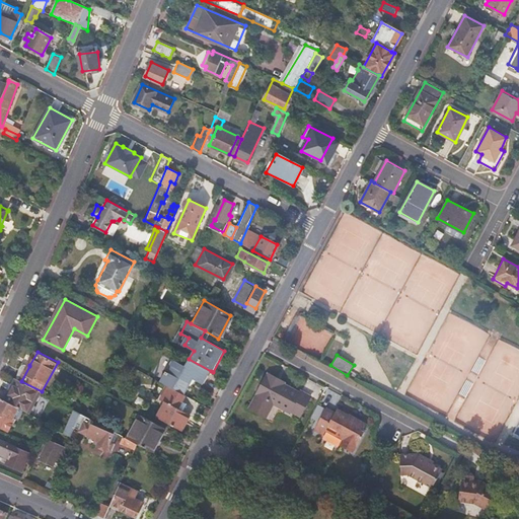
[(189,359),(182,356),(179,364),(168,358),(162,371),(166,374),(161,382),(167,385),(182,393),(191,378),(204,384),(211,371),(189,359)]
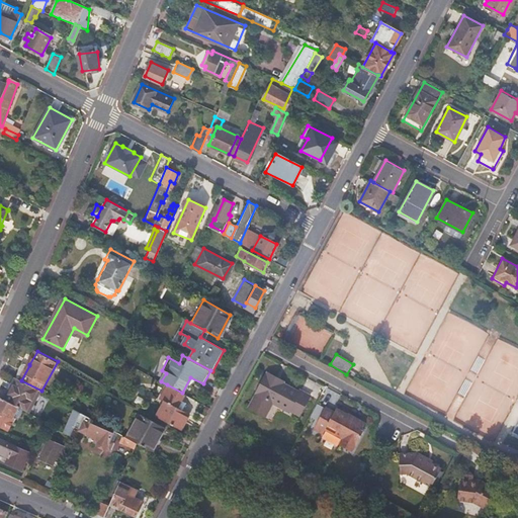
[(21,380),(29,365),(27,364),(24,365),(21,366),(16,377),(17,377),(21,380)]
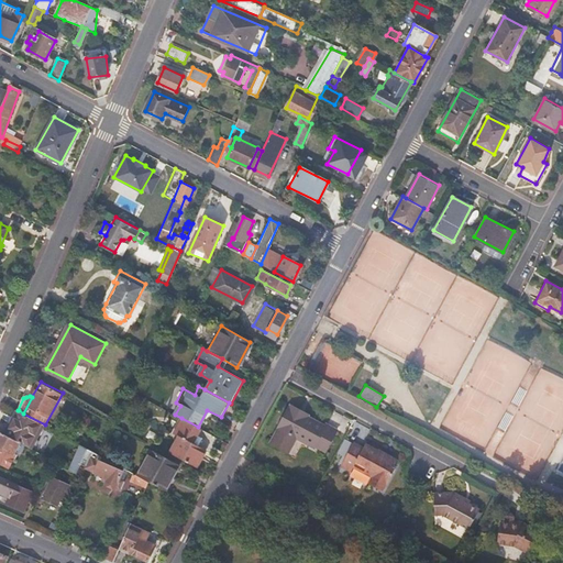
[(316,444),(326,450),(338,428),(327,422),(326,426),(309,417),(309,415),(289,405),(271,442),(287,451),(294,437),(313,448),(316,444)]
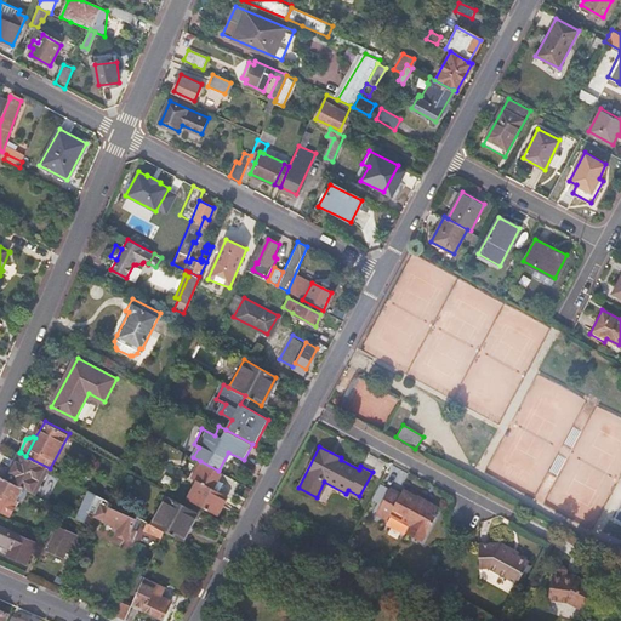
[(29,493),(35,495),(50,468),(26,456),(21,453),(6,479),(18,486),(23,489),(29,493)]
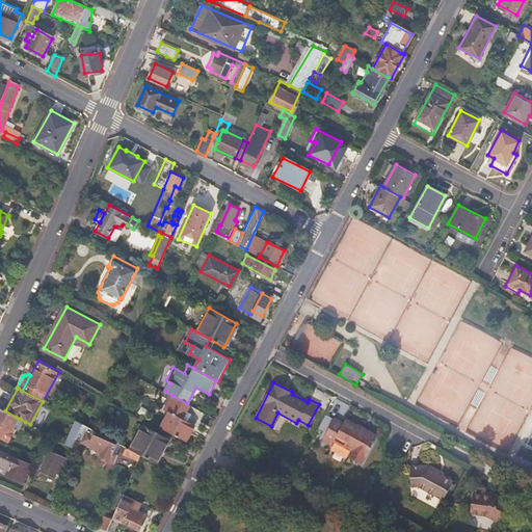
[(170,432),(185,441),(193,424),(182,417),(188,404),(187,403),(171,395),(164,408),(169,411),(161,427),(170,432)]
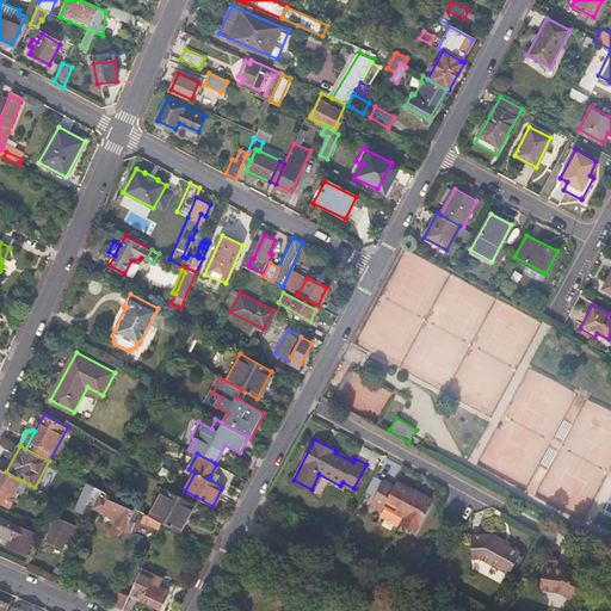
[(6,471),(0,468),(0,483),(1,485),(0,486),(0,501),(5,505),(12,491),(16,493),(19,486),(23,481),(18,479),(6,471)]
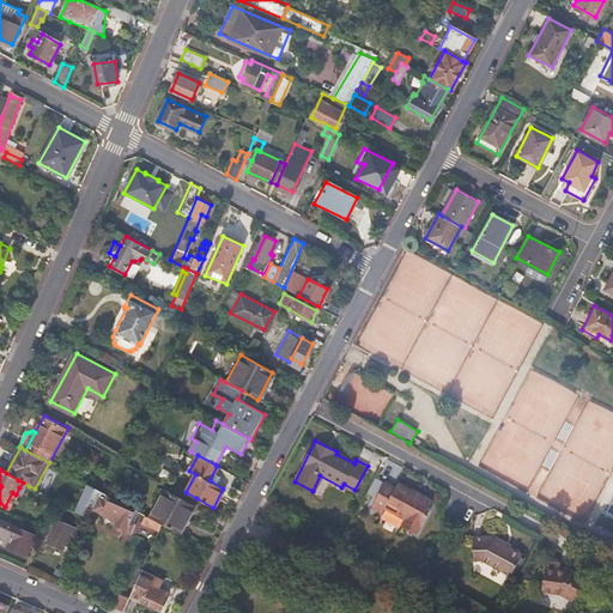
[(388,479),(377,473),(366,492),(377,498),(388,479)]
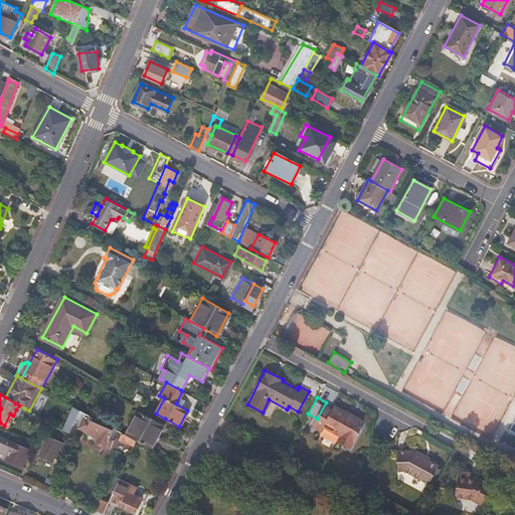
[(326,402),(317,418),(315,422),(323,427),(326,422),(343,433),(340,440),(351,446),(354,440),(356,440),(364,426),(362,424),(365,418),(356,413),(355,416),(350,413),(351,410),(337,403),(334,407),(326,402)]
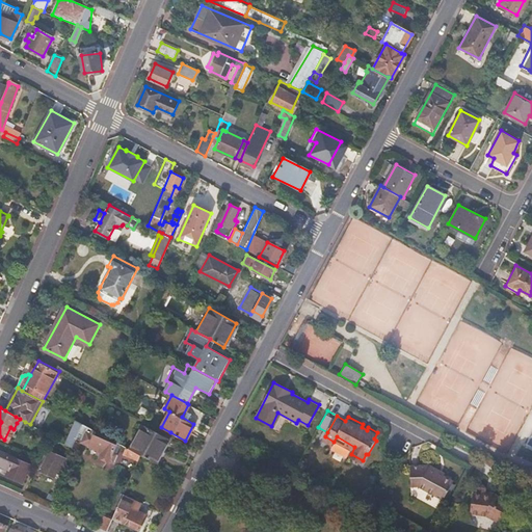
[(158,455),(170,432),(161,427),(143,418),(131,442),(158,455)]
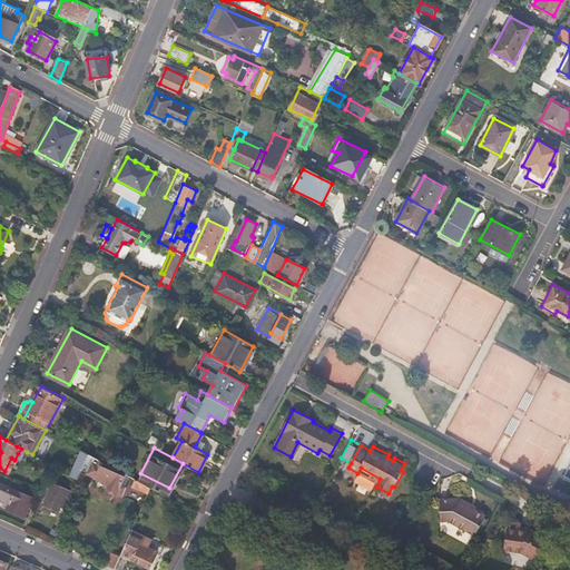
[(71,475),(76,478),(87,452),(81,450),(71,475)]
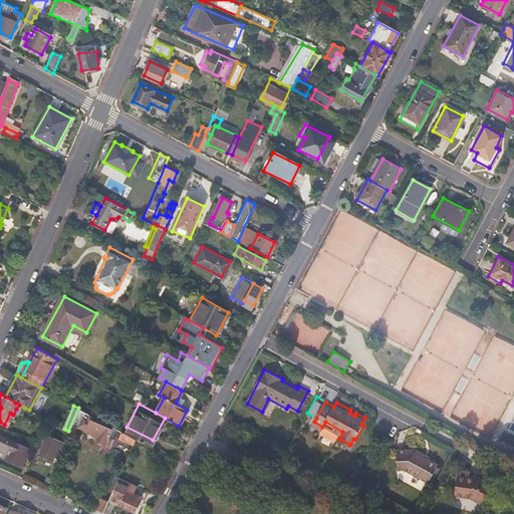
[(90,415),(88,414),(85,419),(80,416),(77,423),(85,427),(84,428),(92,432),(89,437),(102,444),(103,442),(107,445),(111,438),(107,436),(112,427),(90,415)]
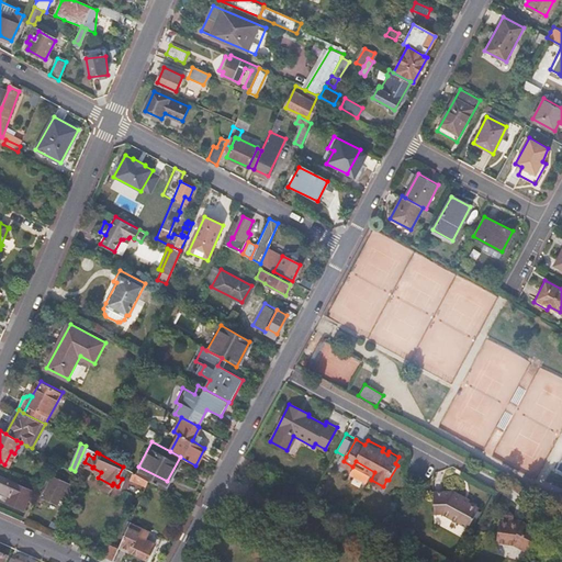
[(130,480),(145,487),(148,480),(134,472),(130,480)]
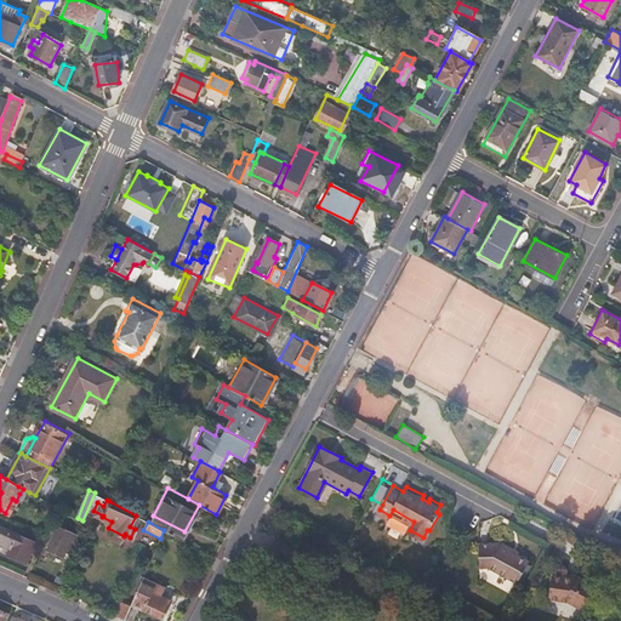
[(69,552),(77,535),(57,525),(47,548),(63,556),(66,551),(69,552)]
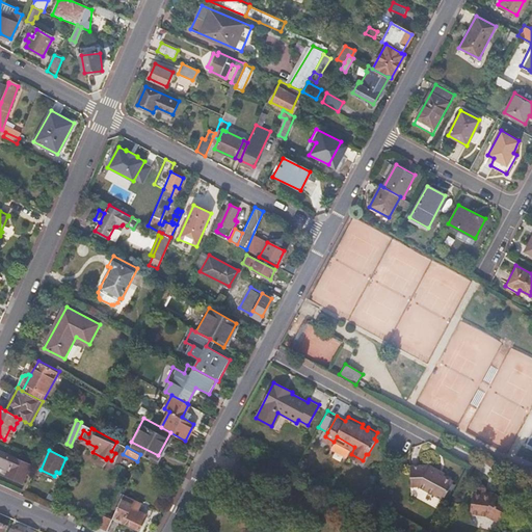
[(22,481),(29,463),(0,451),(0,464),(8,469),(6,475),(22,481)]
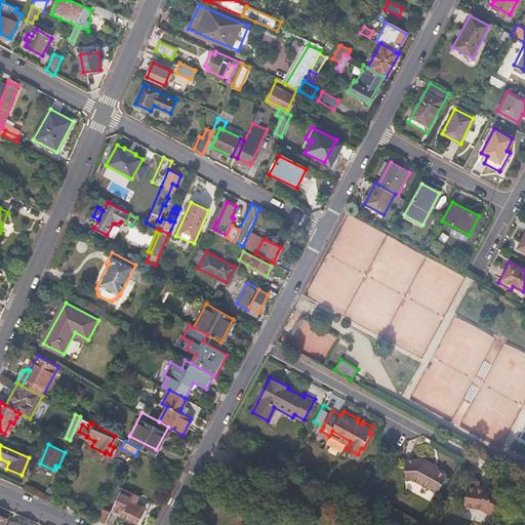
[(447,476),(437,470),(432,467),(433,463),(423,458),(405,458),(405,479),(412,480),(437,494),(447,476)]
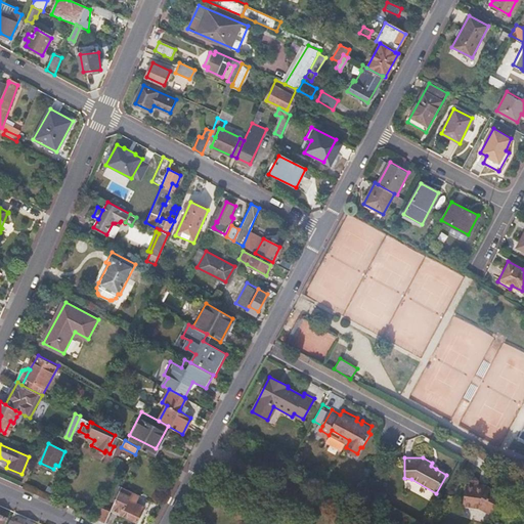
[(476,482),(477,479),(477,476),(475,473),(470,472),(466,475),(463,503),(480,504),(491,510),(501,490),(489,483),(488,483),(476,482)]
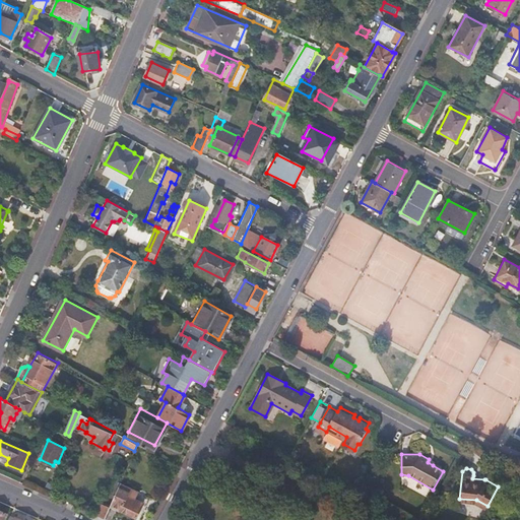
[(120,482),(111,504),(121,509),(126,495),(135,499),(139,492),(120,482)]
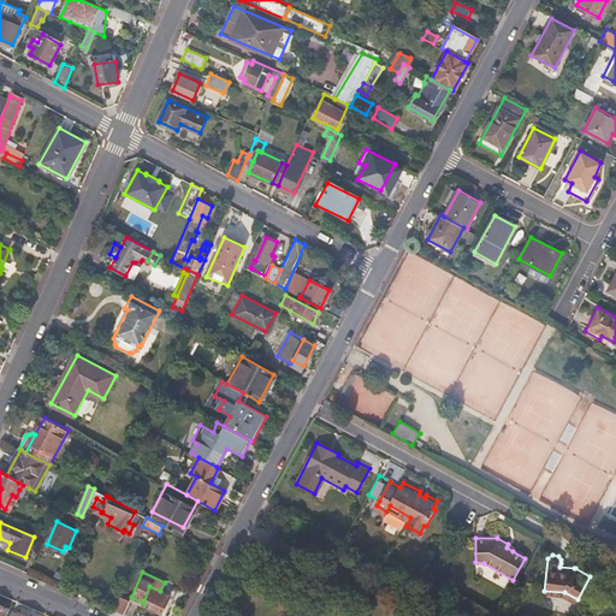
[(149,586),(143,603),(163,611),(170,594),(160,591),(149,586)]
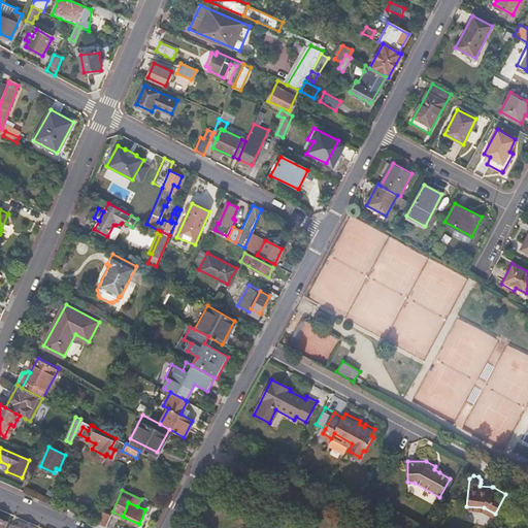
[(101,509),(96,522),(106,526),(112,512),(105,508),(104,510),(101,509)]
